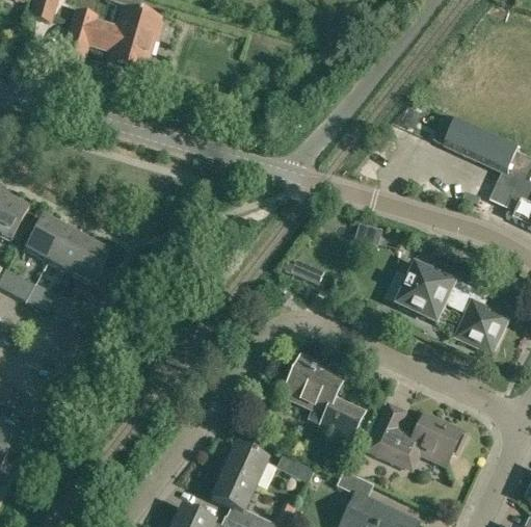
[(36,0),(32,16),(50,21),(56,0),(36,0)]
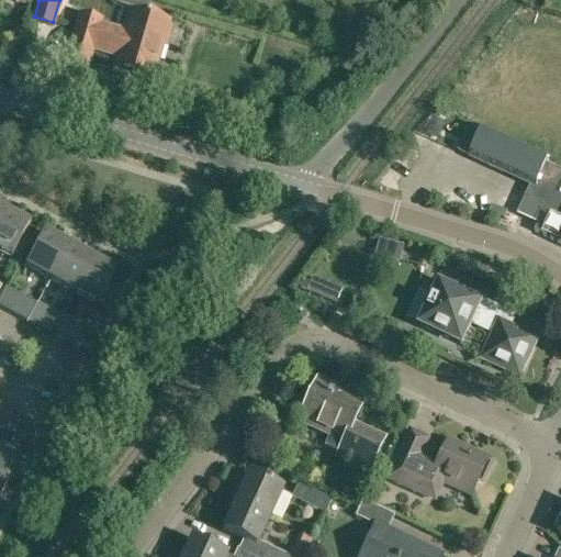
[(166,42),(171,23),(168,22),(169,19),(132,8),(125,29),(100,21),(101,17),(81,11),(71,45),(91,51),(92,45),(118,53),(116,57),(134,63),(132,68),(153,75),(158,56),(154,55),(158,40),(166,42)]
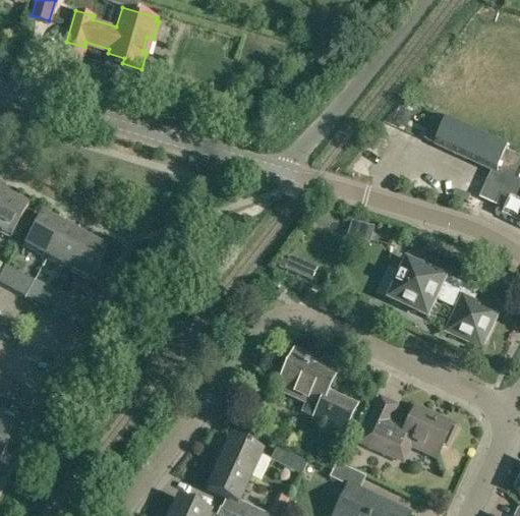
[(449,117),(437,142),(496,170),(499,166),(506,150),(508,150),(510,146),(478,130),(449,117)]
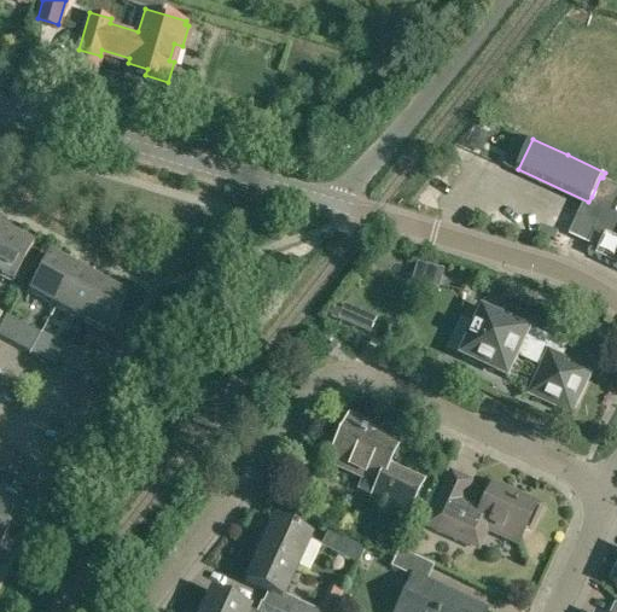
[(587,208),(581,219),(585,228),(597,233),(589,250),(616,263),(616,185),(600,178),(592,197),(587,208)]
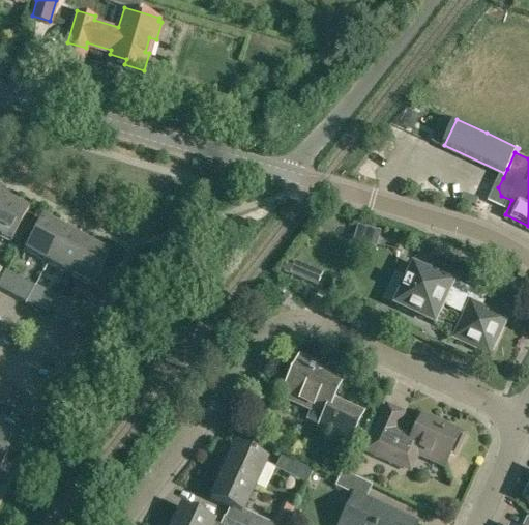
[(7,195),(0,208),(0,233),(11,239),(29,207),(7,195)]
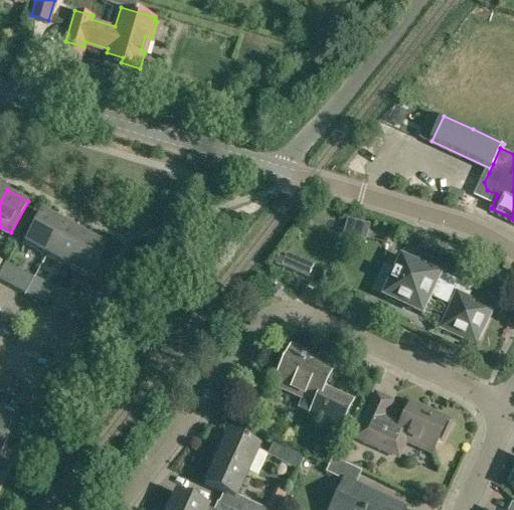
[(46,251),(63,220),(41,208),(24,239),(46,251)]
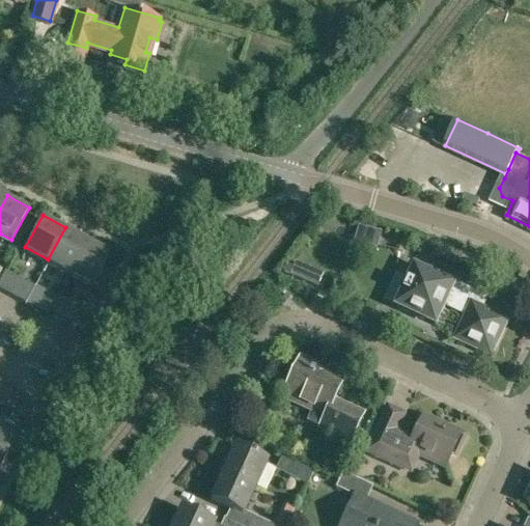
[(65,227),(48,259),(70,272),(87,239),(65,227)]
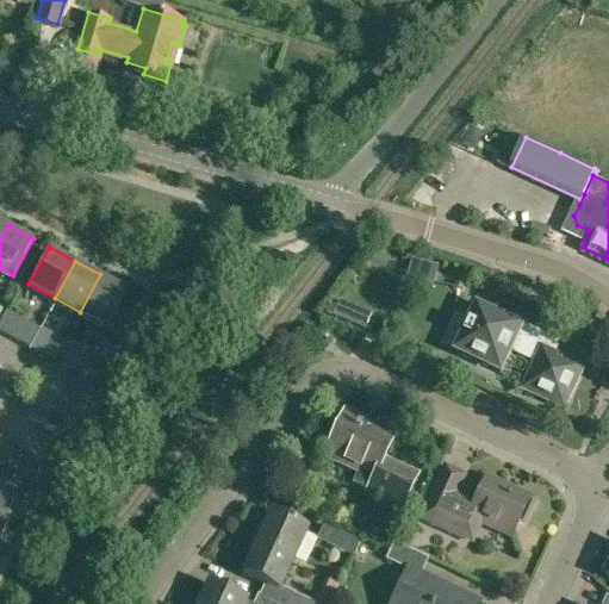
[(126,288),(100,274),(80,312),(106,327),(126,288)]
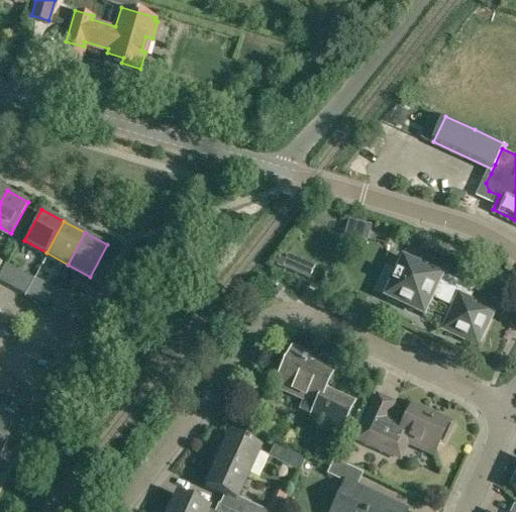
[(437,288),(445,272),(433,266),(431,269),(416,262),(411,273),(400,268),(387,295),(415,307),(420,297),(431,302),(437,288)]
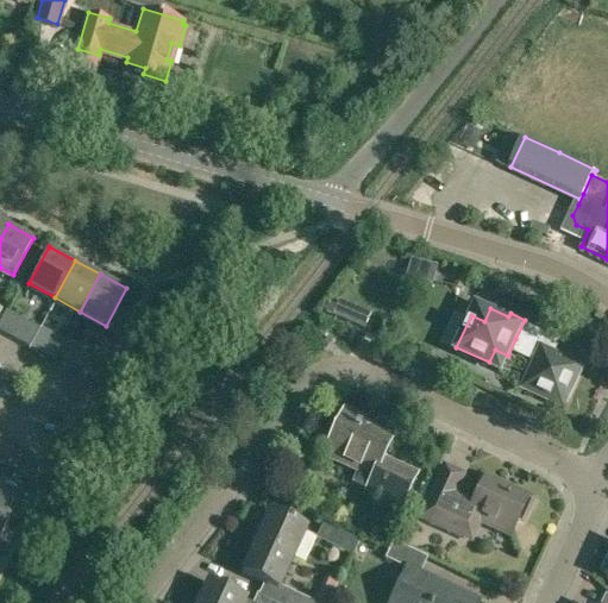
[(29,344),(39,325),(14,311),(4,331),(29,344)]
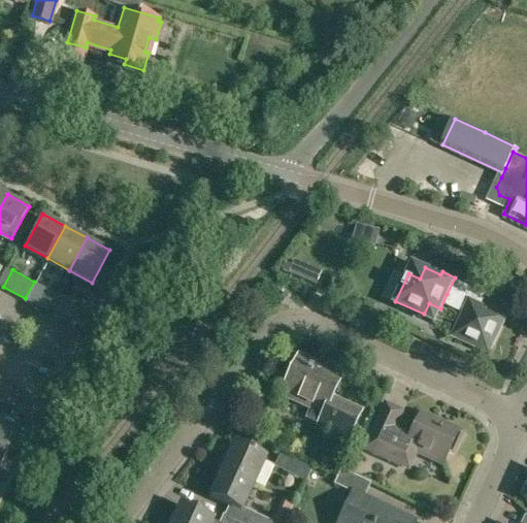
[(455,278),(447,294),(455,298),(453,304),(464,309),(454,333),(479,346),(484,335),(494,340),(505,315),(481,302),(486,292),(455,278)]
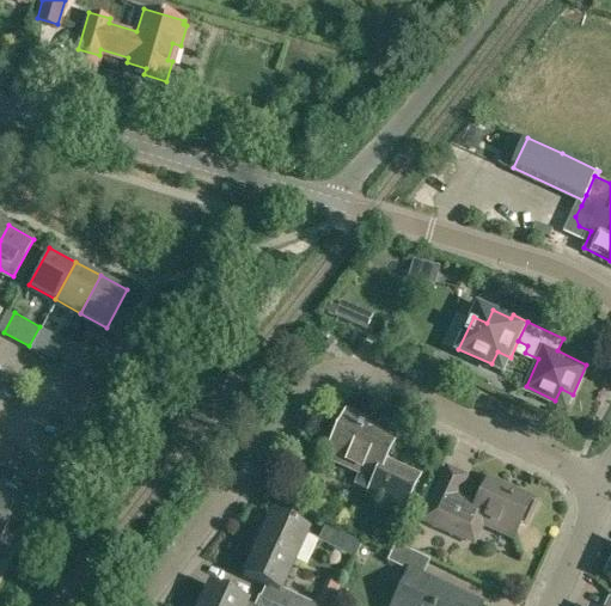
[(40,326),(29,346),(56,360),(59,356),(57,355),(66,340),(40,326)]
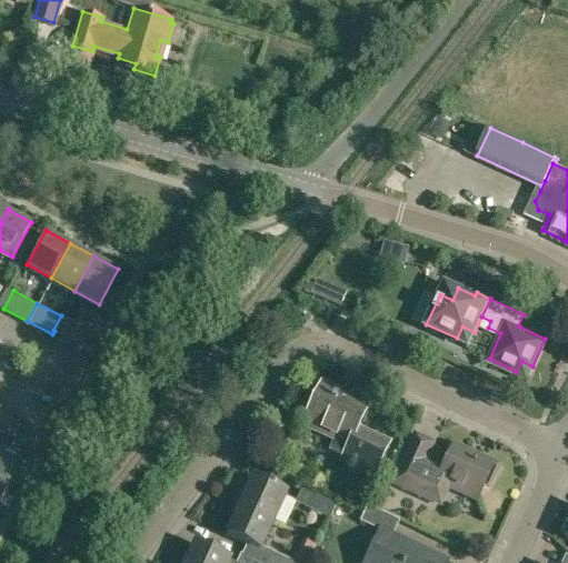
[(63,311),(61,315),(53,330),(55,331),(78,344),(88,325),(63,311)]
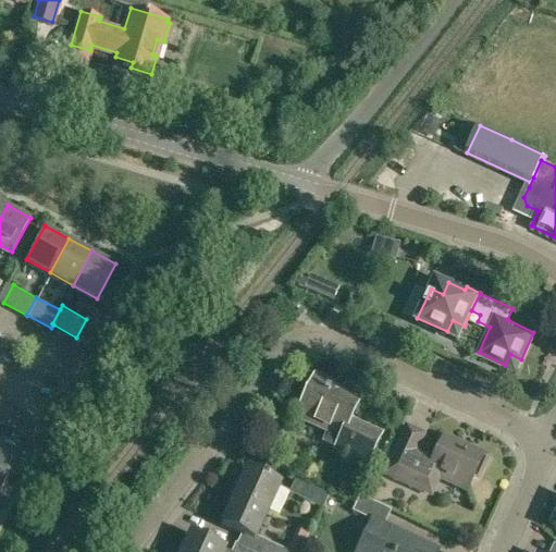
[(368,458),(380,430),(349,417),(360,393),(313,372),(296,413),(341,432),(335,444),(368,458)]
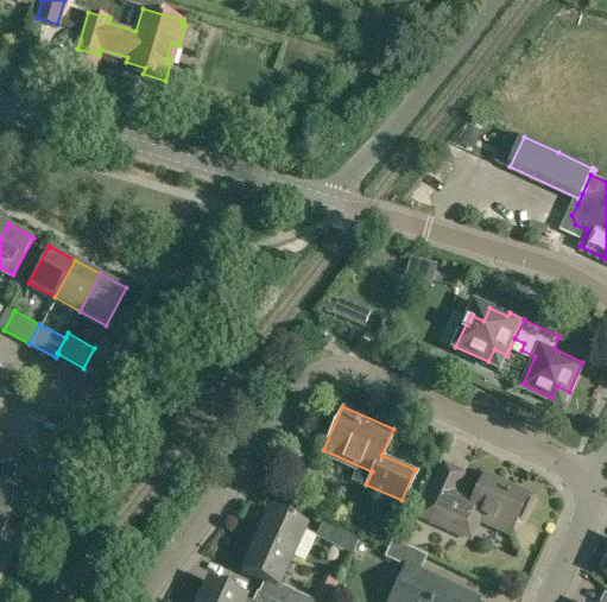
[(6,436),(0,448),(0,460),(7,463),(18,443),(17,443),(6,436)]
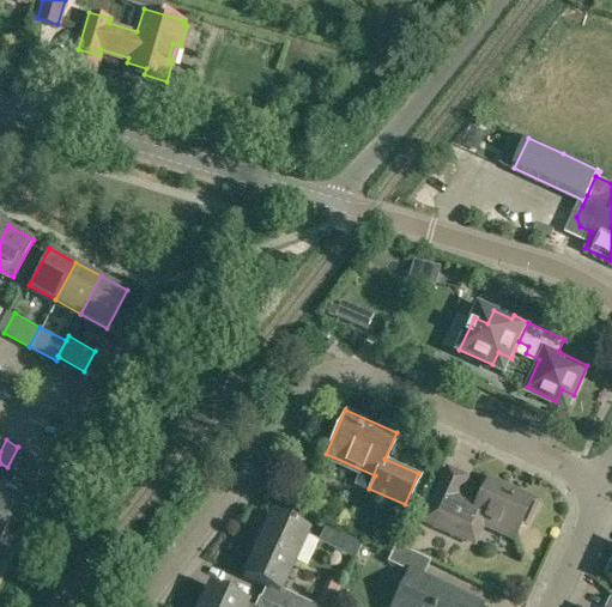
[(32,454),(22,474),(32,480),(43,460),(32,454)]
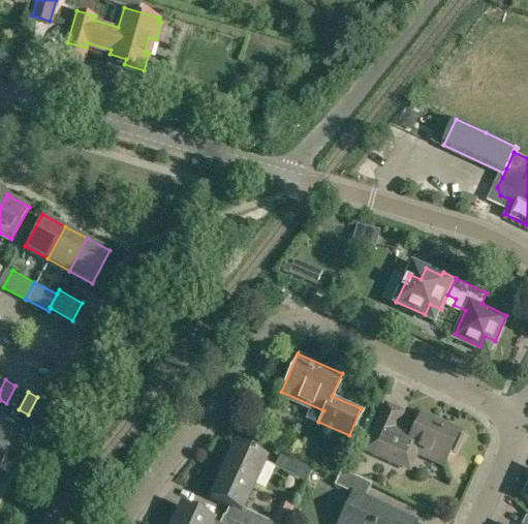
[(378,415),(364,447),(379,454),(400,463),(410,468),(418,450),(443,461),(458,429),(436,420),(437,417),(421,409),(411,431),(398,425),(404,409),(384,400),(378,415)]
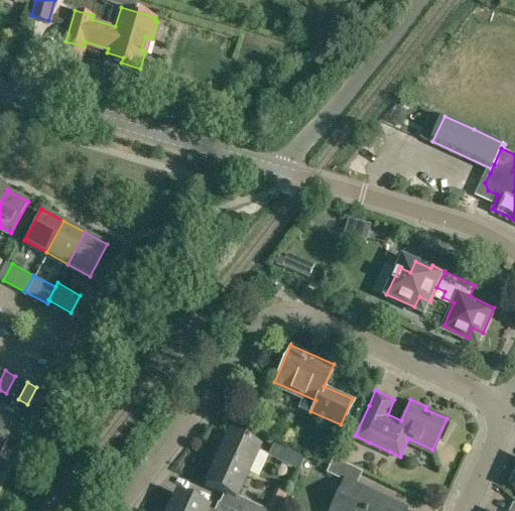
[(0,455),(16,425),(0,415),(0,455)]
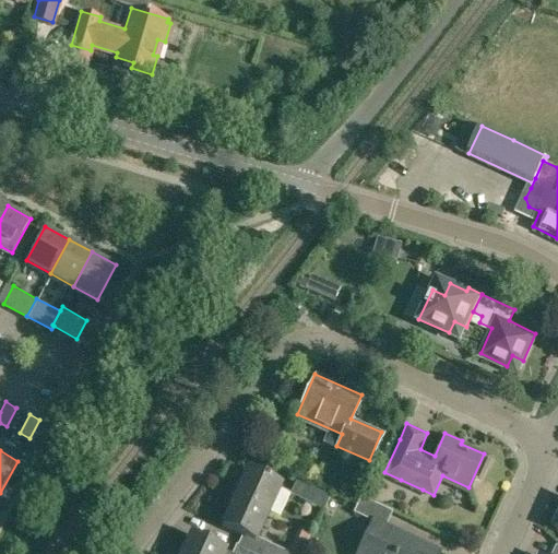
[(247,468),(235,495),(268,510),(280,482),(247,468)]
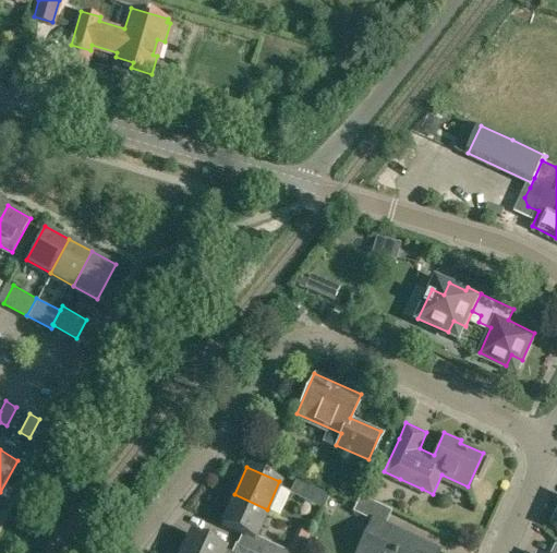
[(329,491),(295,476),(289,490),(323,505),(329,491)]
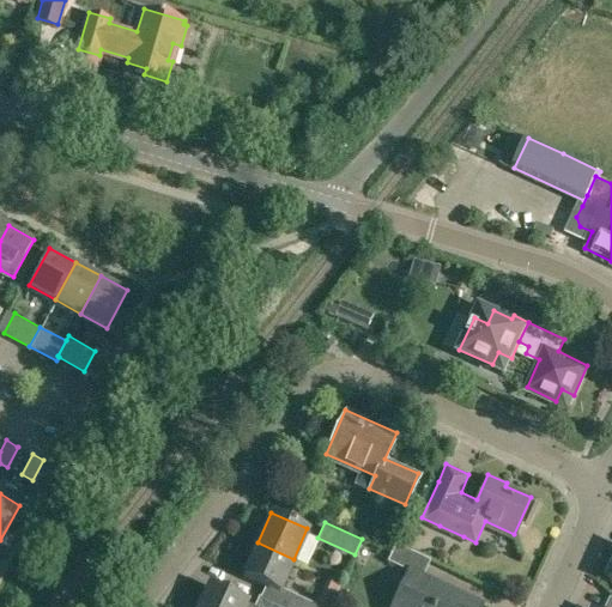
[(479,606),(483,601),(423,574),(431,556),(395,540),(387,557),(407,566),(388,606),(479,606)]
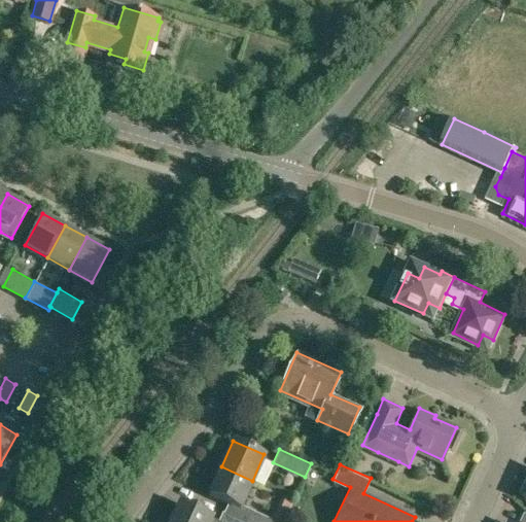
[(252,481),(221,466),(209,492),(240,507),(252,481)]
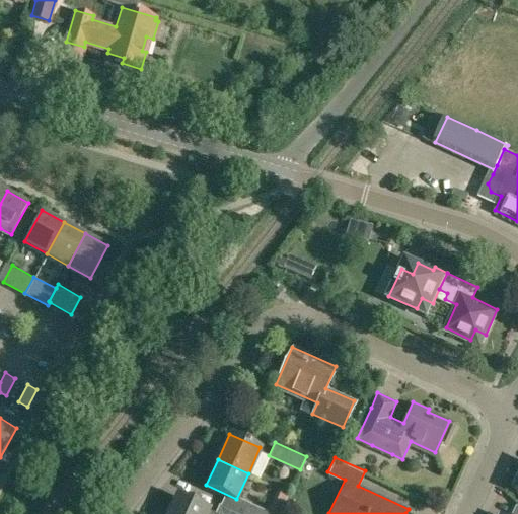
[(245,513),(242,512),(219,502),(215,511),(177,493),(167,513),(245,513)]
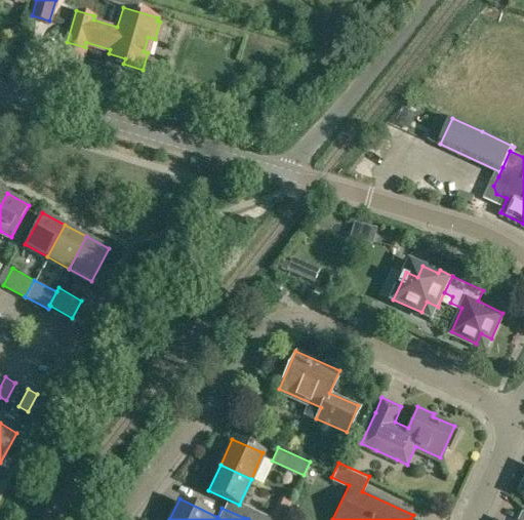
[(245,518),(248,519),(281,519),(251,506),(245,518)]
